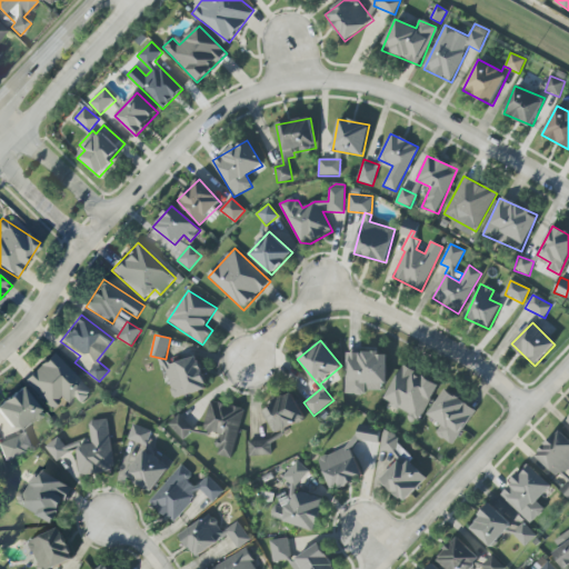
[(81,403),(91,393),(53,352),(25,380),(51,409),(62,399),(68,405),(76,397),(81,403)]
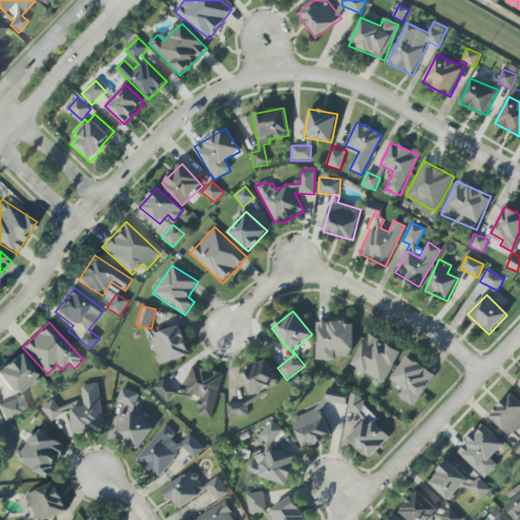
[(352,323),(316,322),(315,361),(333,361),(334,358),(352,358),(352,323)]
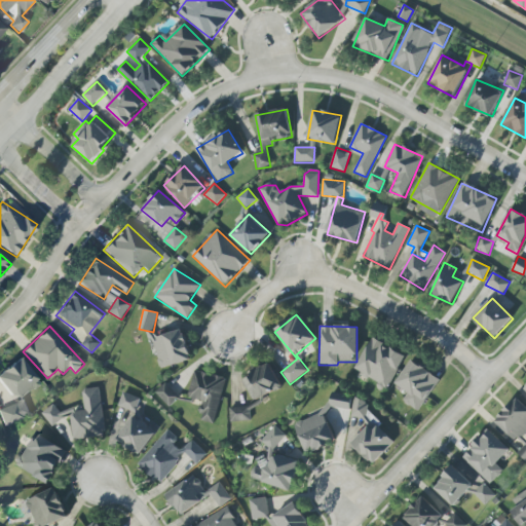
[(162,370),(192,359),(182,329),(151,339),(162,370)]
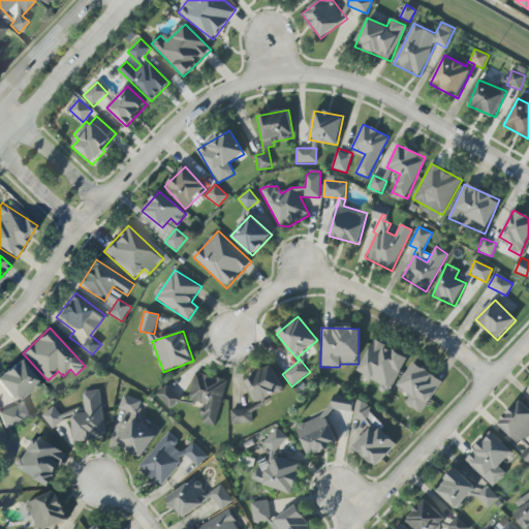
[(407,355),(372,341),(359,373),(381,383),(378,391),(391,395),(407,355)]
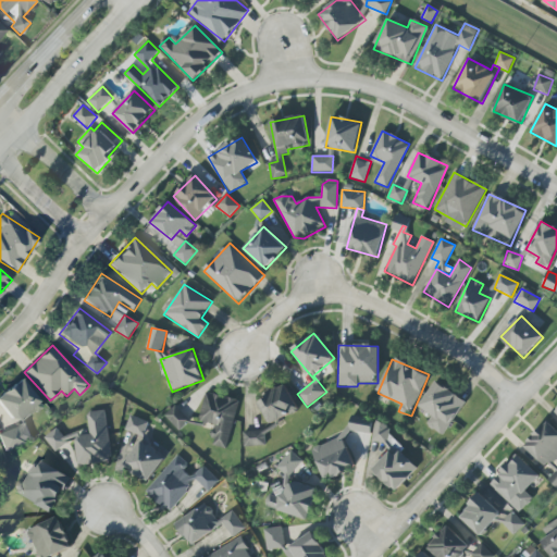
[(0,395),(0,405),(17,426),(0,433),(0,440),(2,445),(8,452),(20,447),(27,441),(32,438),(25,421),(42,407),(39,401),(21,379),(0,395)]
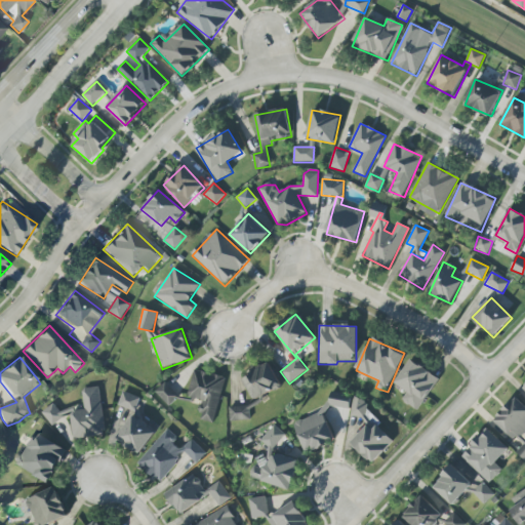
[(439,379),(411,360),(395,384),(407,393),(402,400),(417,411),(439,379)]
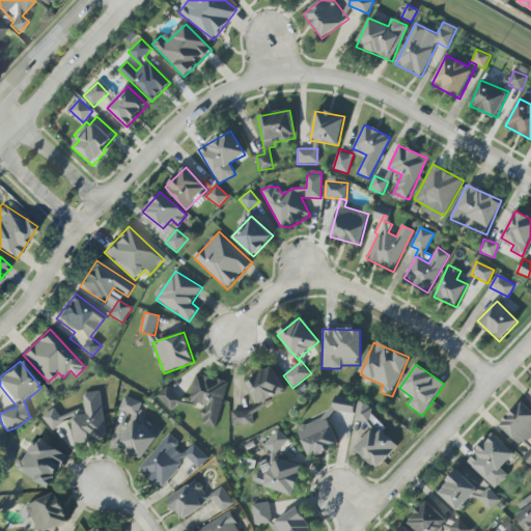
[(246,380),(254,403),(282,393),(274,369),(246,380)]
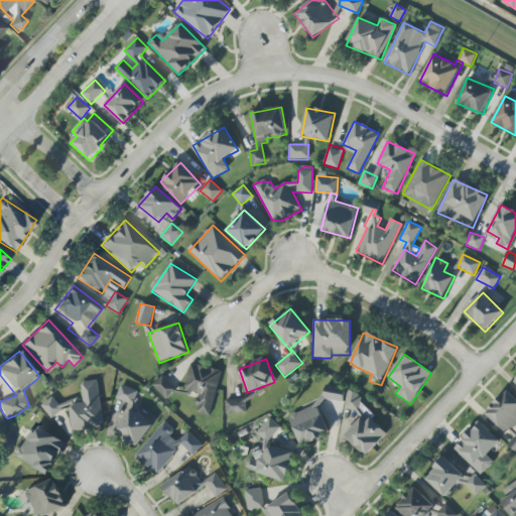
[(221,371),(190,364),(183,392),(199,395),(195,412),(210,416),(221,371)]
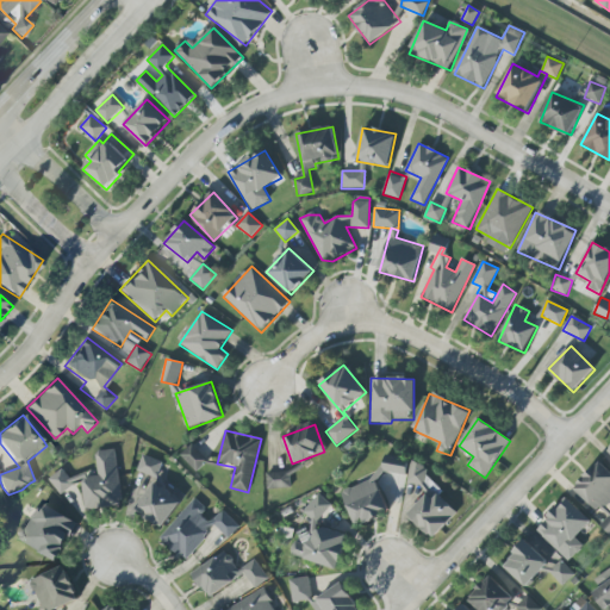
[(195,472),(209,460),(192,443),(180,455),(195,472)]
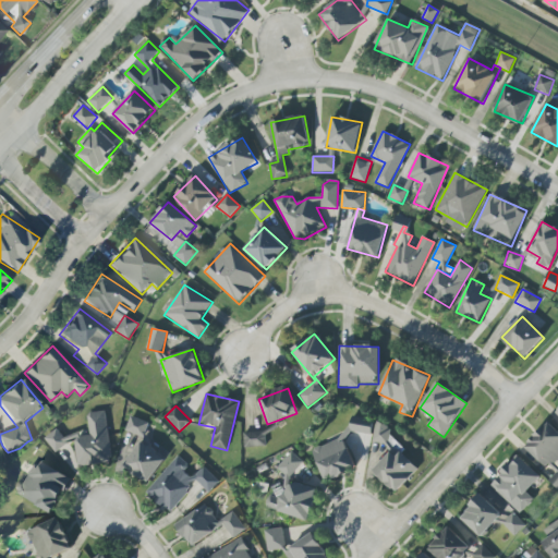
[(87,413),(89,437),(74,438),(77,466),(111,462),(106,411),(87,413)]
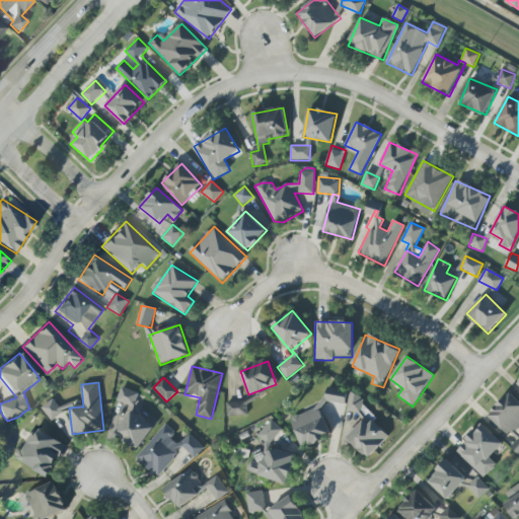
[(117,401),(134,406),(138,393),(121,387),(117,401)]
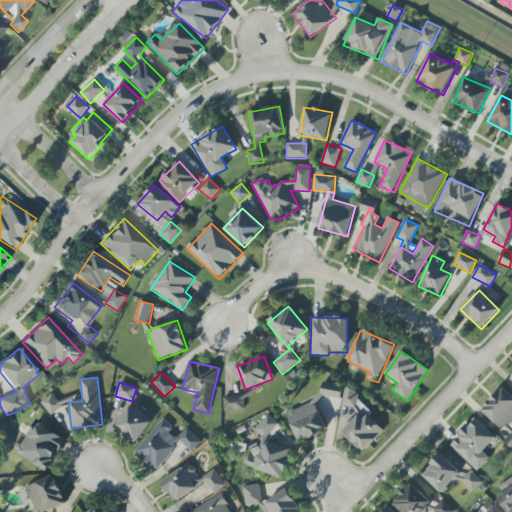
[(343,387),(324,382),(321,395),(339,400),(343,387)]
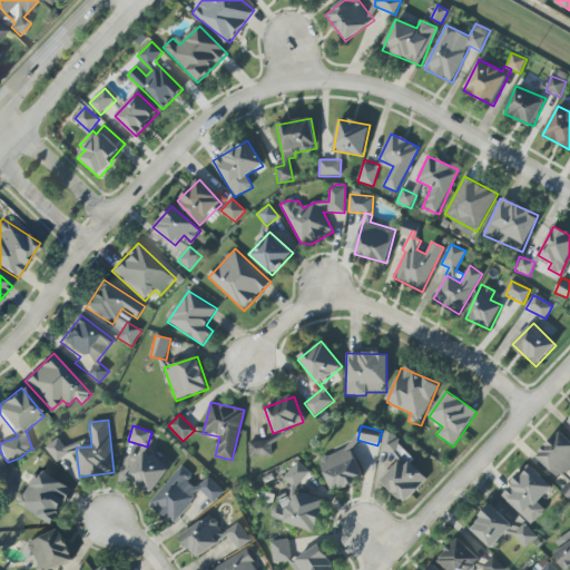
[(536,458),(560,480),(569,469),(569,441),(559,431),(536,458)]
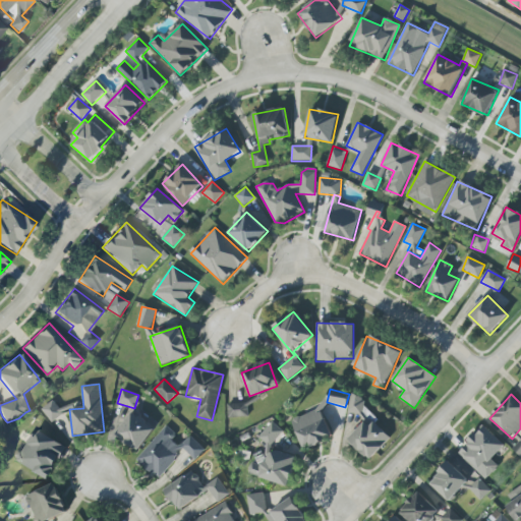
[(360,415),(365,400),(352,395),(347,411),(360,415)]
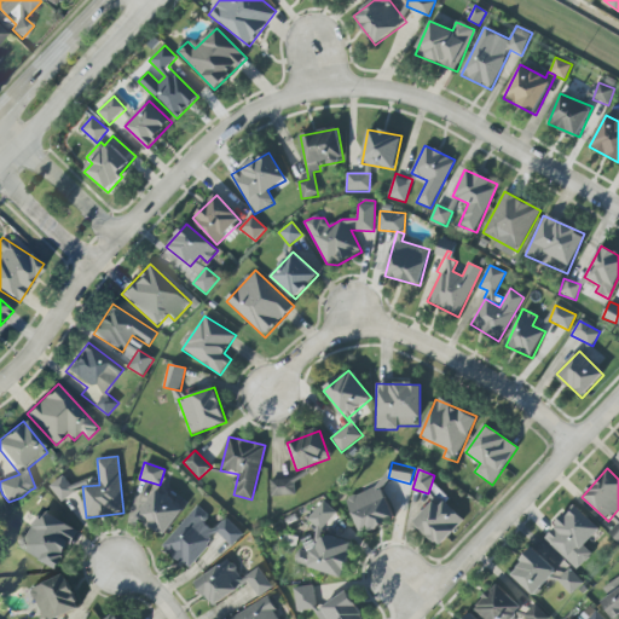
[(270,476),(271,497),(295,497),(294,480),(307,480),(307,475),(270,476)]
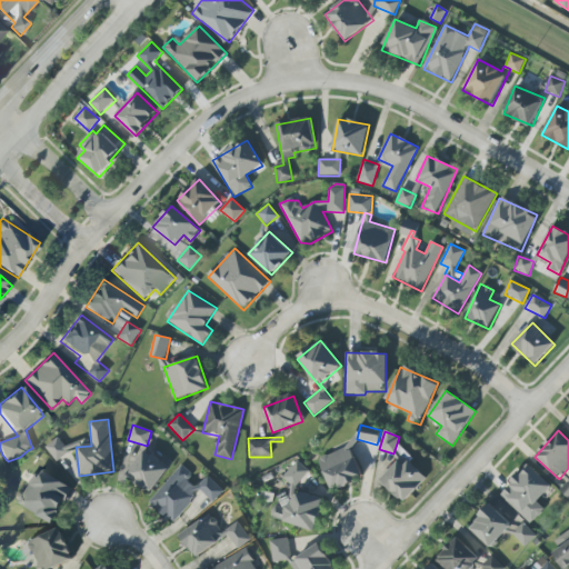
[(46,446),(56,462),(85,445),(80,439),(66,448),(59,438),(46,446)]
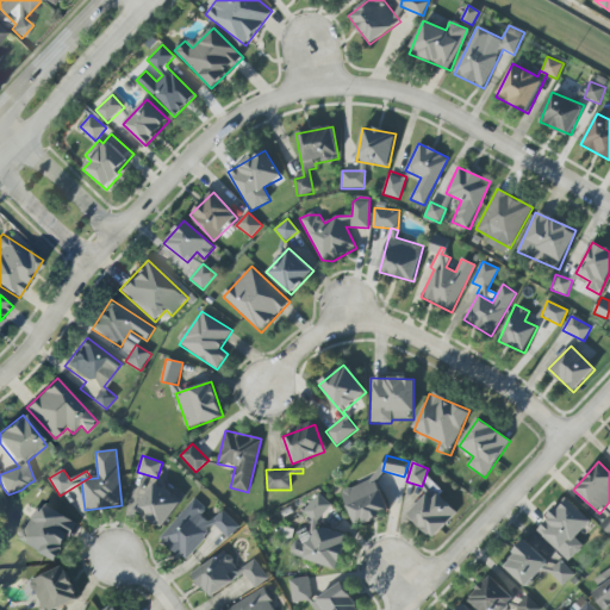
[(340,491),(355,527),(388,512),(374,478),(384,474),(384,473),(340,491)]
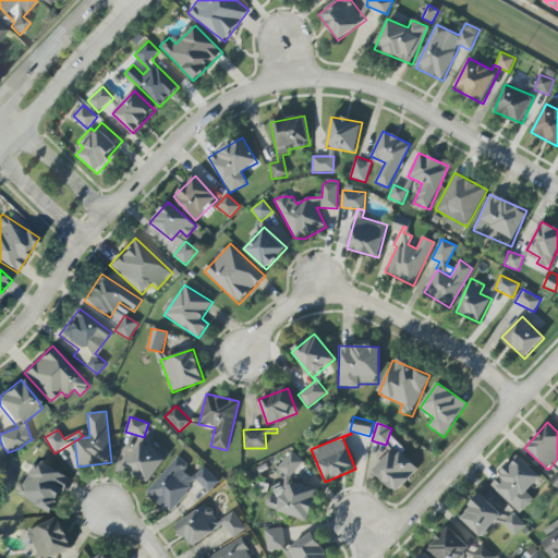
[(124,471),(150,484),(165,456),(138,441),(124,471)]
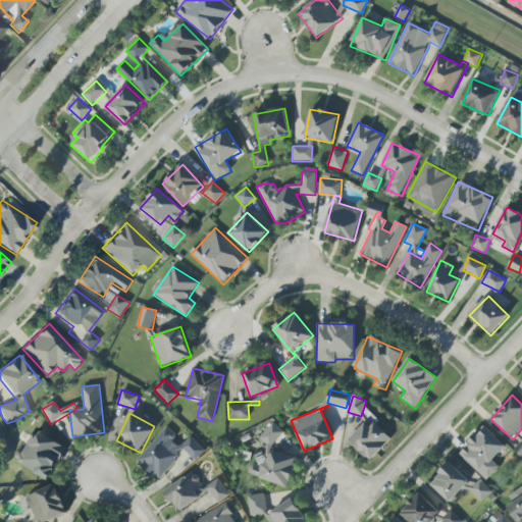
[(259,439),(270,449),(283,432),(272,423),(259,439)]
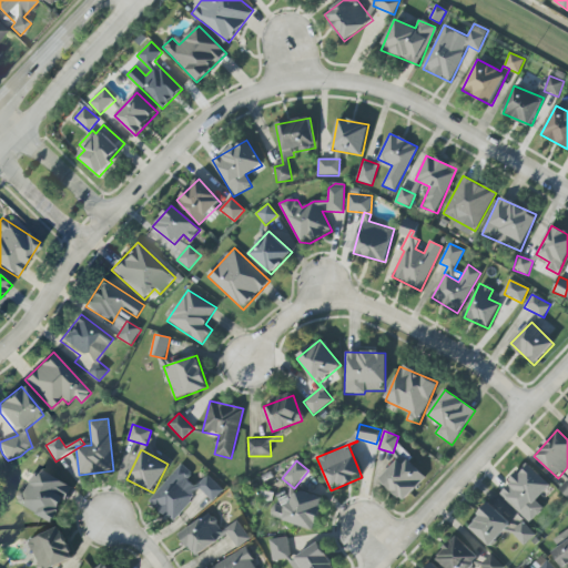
[(408,462),(403,466),(397,460),(379,479),(403,503),(426,478),(408,462)]
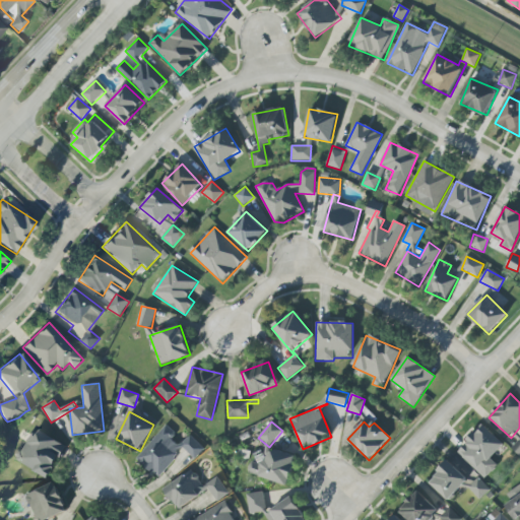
[(504,445),(482,425),(456,452),(484,479),(498,465),(491,459),(504,445)]
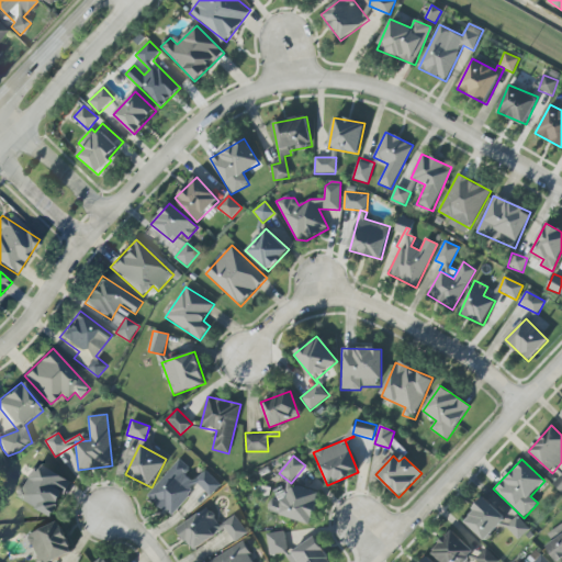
[(147,495),(170,517),(199,485),(211,496),(221,485),(204,470),(197,479),(178,461),(147,495)]
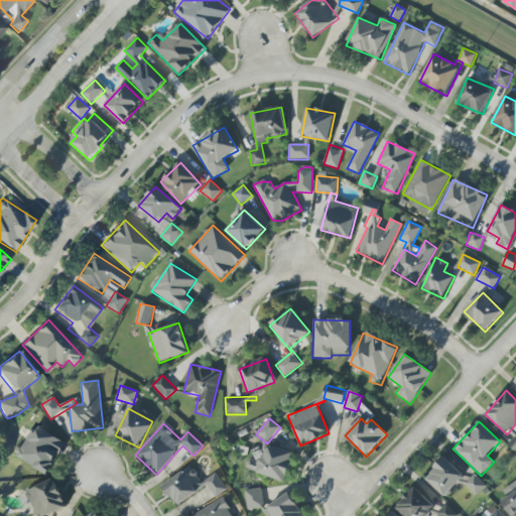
[(66,443),(34,424),(15,457),(46,475),(66,443)]
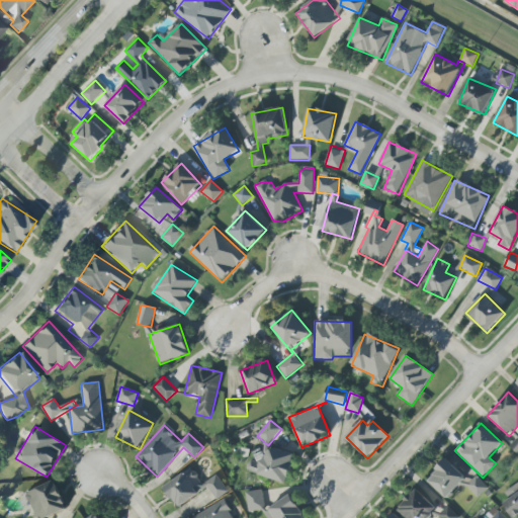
[(286,484),(295,454),(269,446),(267,455),(257,452),(254,461),(250,460),(246,471),(286,484)]
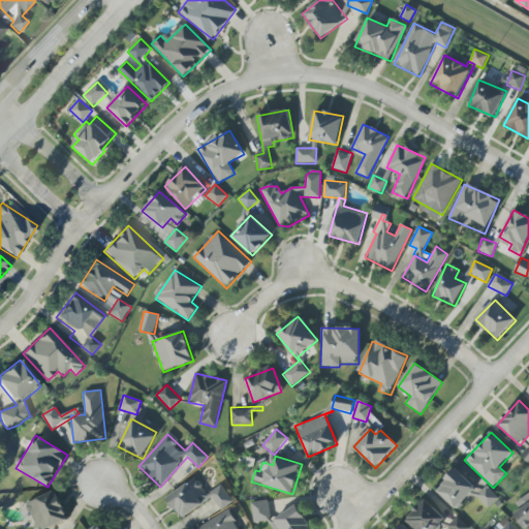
[(498,498),(464,463),(436,490),(456,509),(472,493),(488,508),(498,498)]
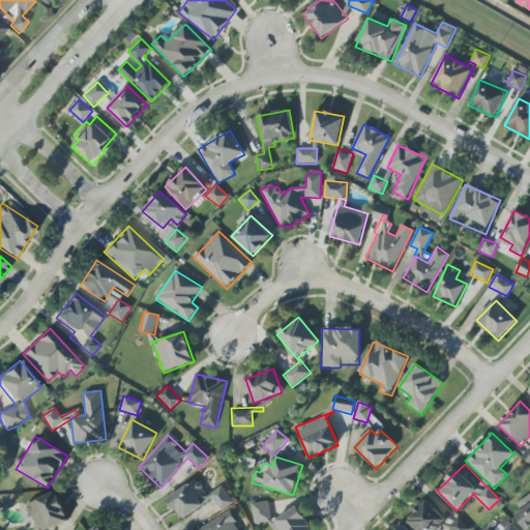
[(167,500),(182,521),(210,500),(194,479),(167,500)]
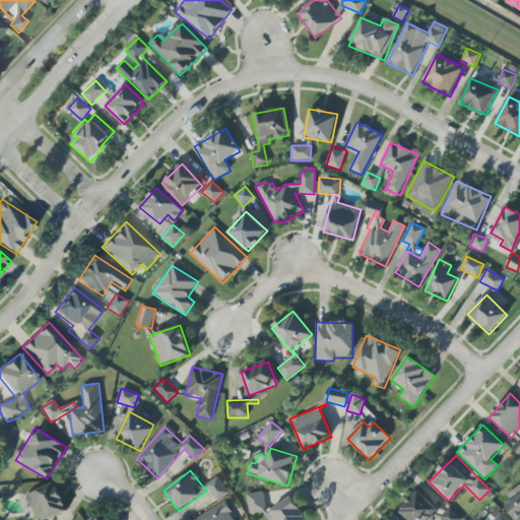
[(206,484),(216,502),(229,495),(217,476),(206,484)]
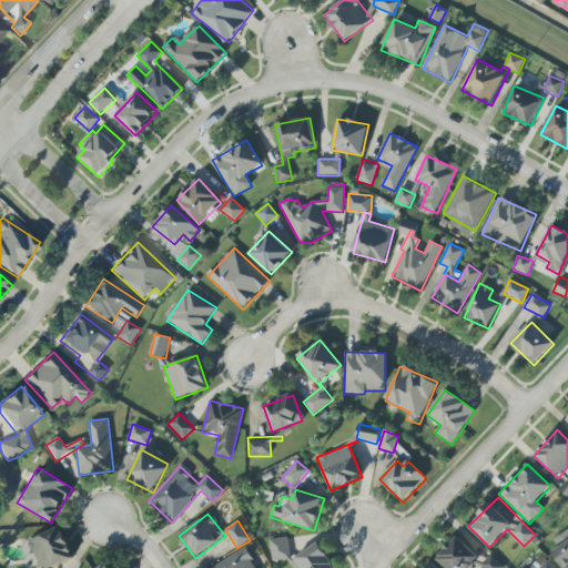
[(27,541),(39,567),(51,567),(73,558),(59,527),(27,541)]
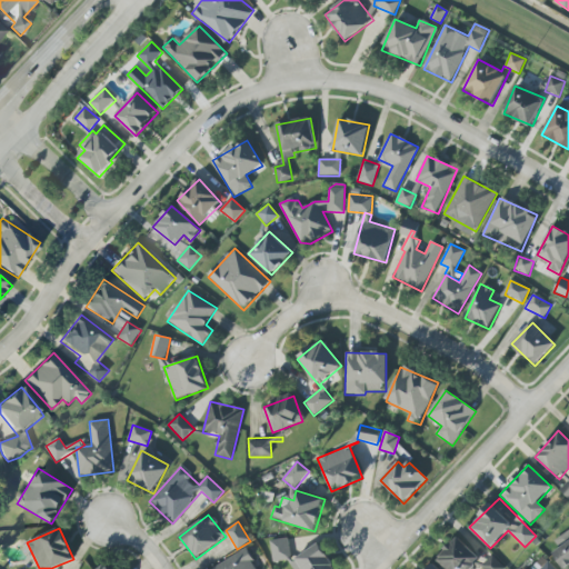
[(568,568),(568,531),(568,530),(555,541),(560,548),(552,555),(562,568),(568,568)]
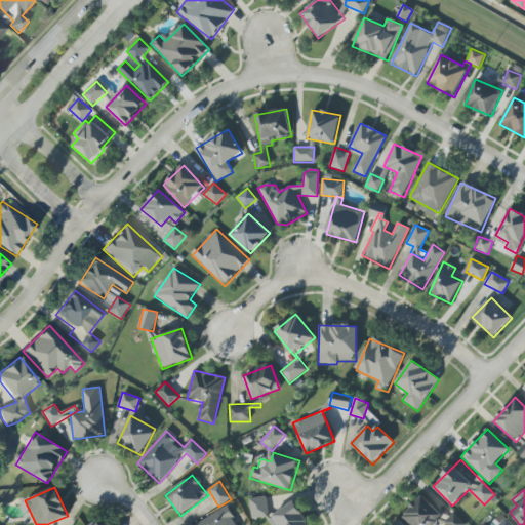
[(433,524),(444,514),(422,494),(402,517),(411,524),(433,524)]
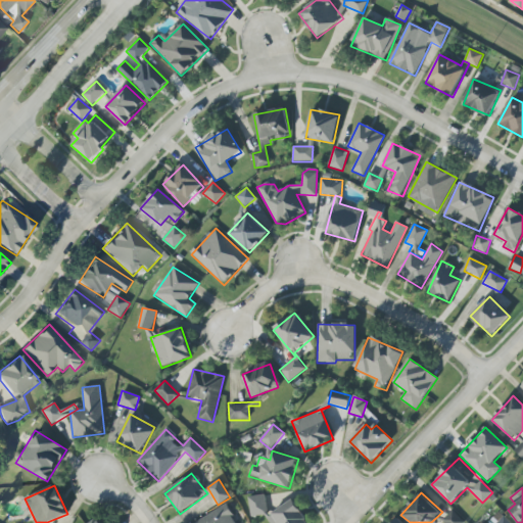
[(247,497),(251,517),(268,514),(264,494),(247,497)]
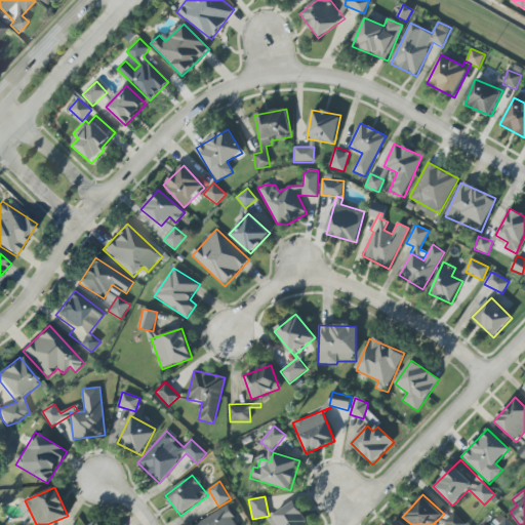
[(310,524),(293,501),(268,520),(271,524),(310,524)]
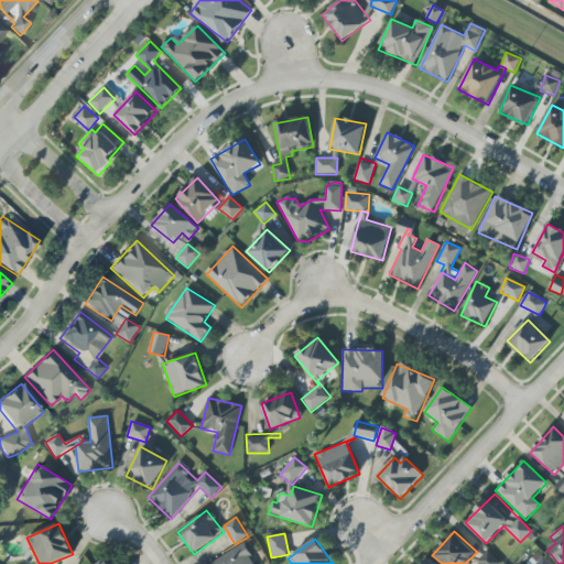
[(255,563),(243,544),(208,563),(255,563)]
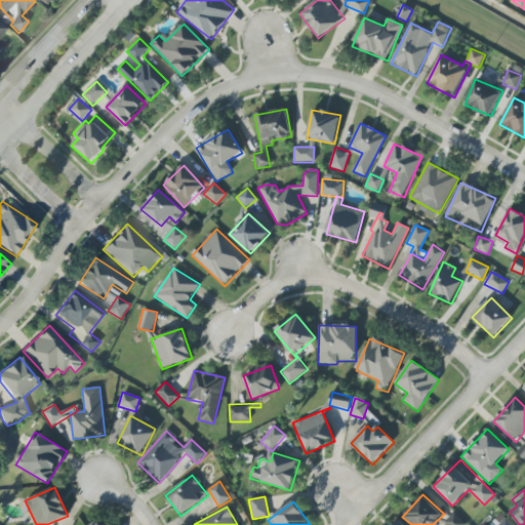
[(466,524),(454,513),(444,523),(445,524),(466,524)]
